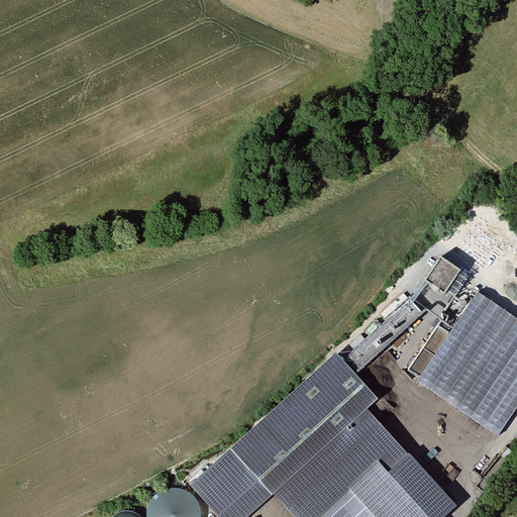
[(459,272),(440,259),(429,275),(448,288),(459,272)]
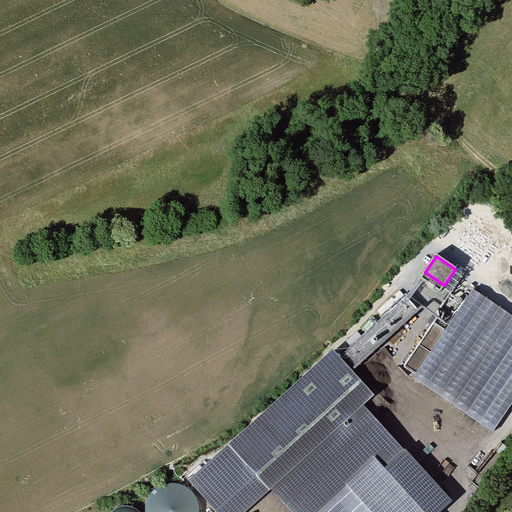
[(511,412),(511,312),(479,290),(420,378),(499,432),(511,412)]
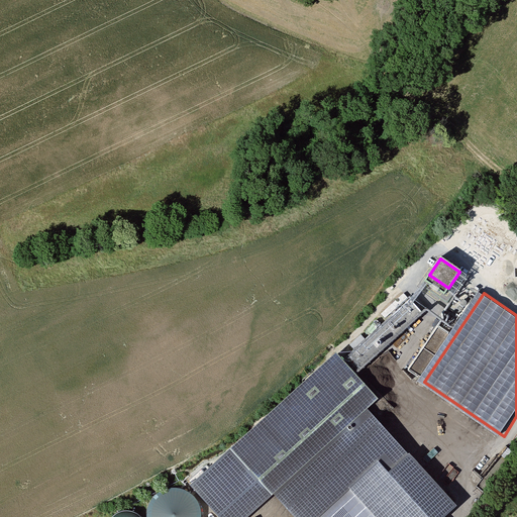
[(422,314),(408,299),(347,353),(362,370),(422,314)]
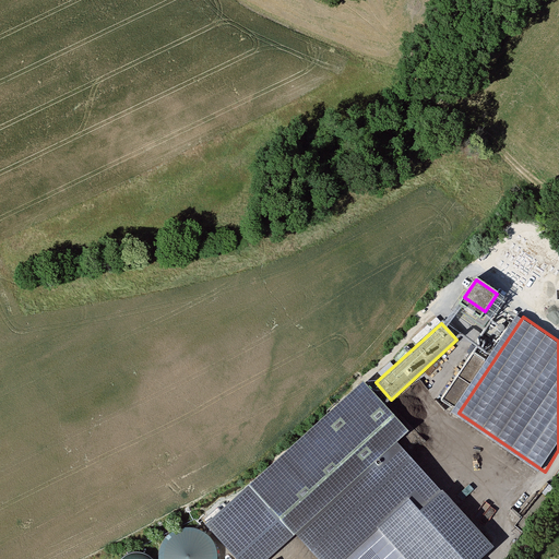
[(263,558),(295,532),(396,442),(409,430),(366,381),(205,523),(237,558),(263,558)]
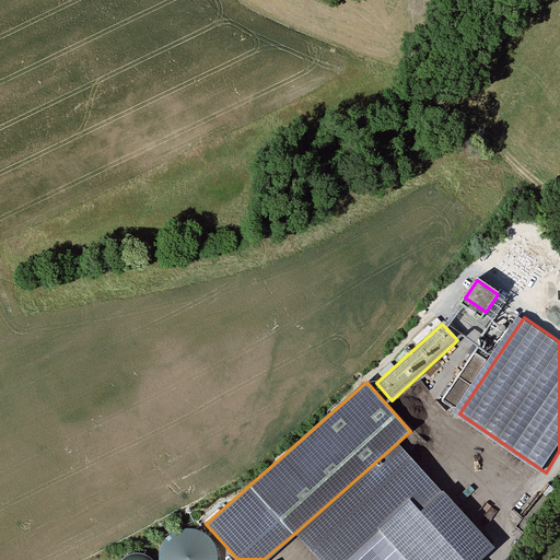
[(397,443),(295,533),(319,559),(479,559),(493,547),(397,443)]
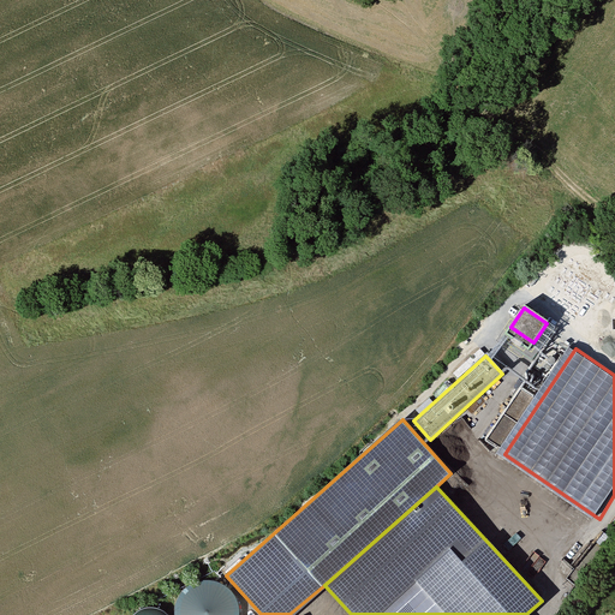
[(184,584),(181,614),(233,614),(234,586),(184,584)]
